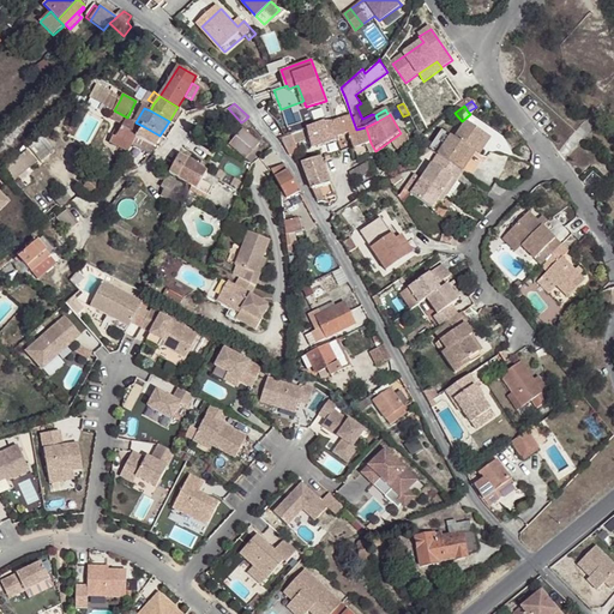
[(327,122),(281,137),(289,155),(299,151),(296,144),(309,138),(311,145),(338,140),(338,139),(349,134),(354,149),(363,146),(369,155),(375,151),(371,143),(366,127),(356,130),(351,116),(335,122),(327,122)]
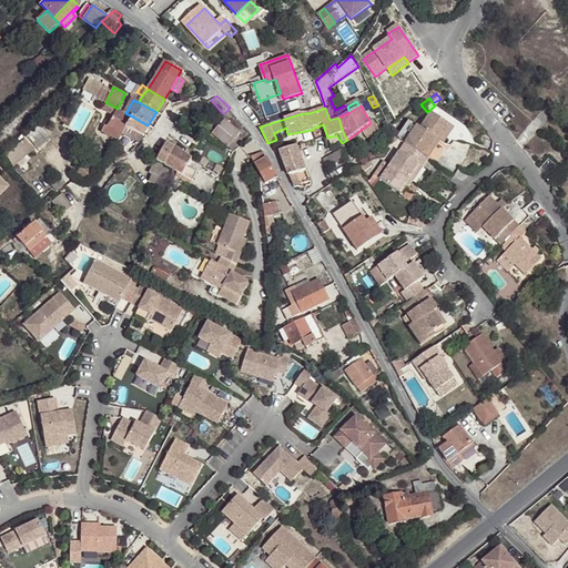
[(132,117),(125,113),(118,109),(108,127),(122,135),(122,134),(127,129),(132,117)]
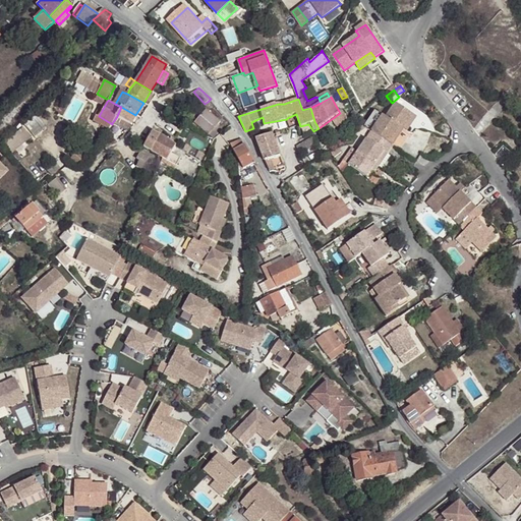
[(363,130),(370,134),(392,148),(394,146),(390,143),(398,131),(401,128),(404,130),(413,116),(396,105),(387,118),(383,115),(382,118),(374,113),(363,130)]
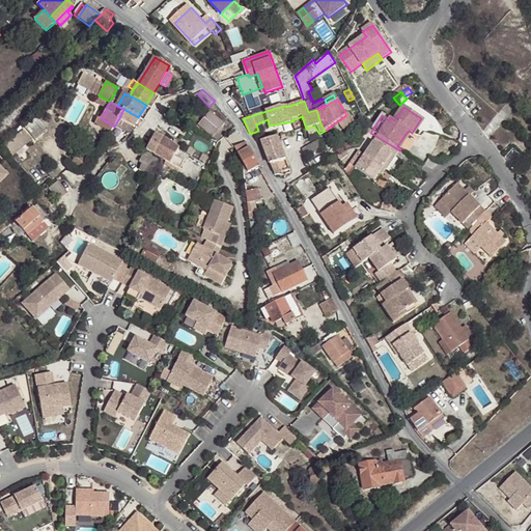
[(133,128),(138,117),(123,109),(118,120),(133,128)]
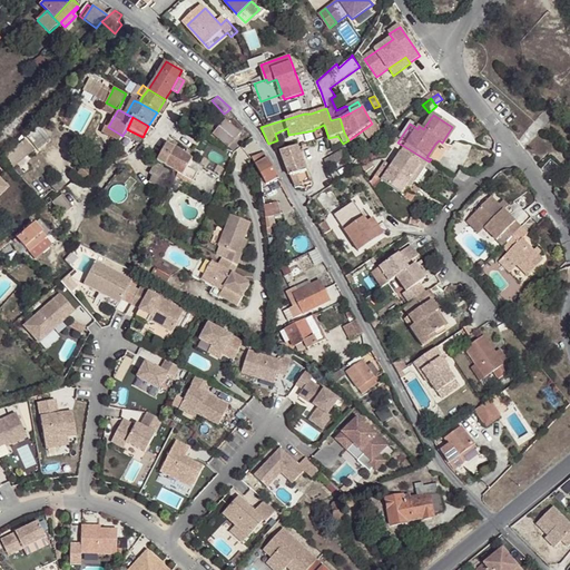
[(215,131),(229,145),(234,140),(238,145),(245,139),(241,134),(243,131),(228,117),(215,131)]
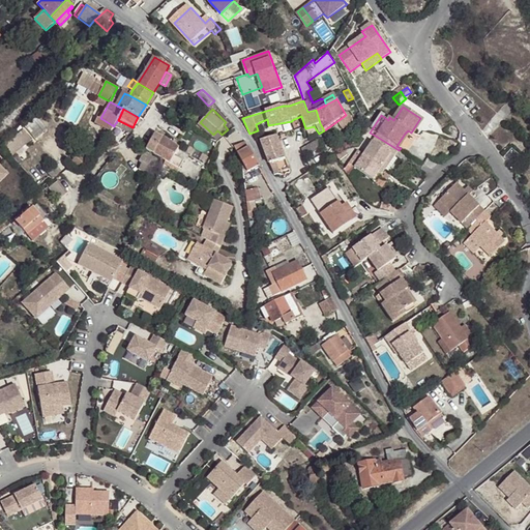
[(346,115),(334,123),(341,133),(354,123),(347,115),(346,115)]
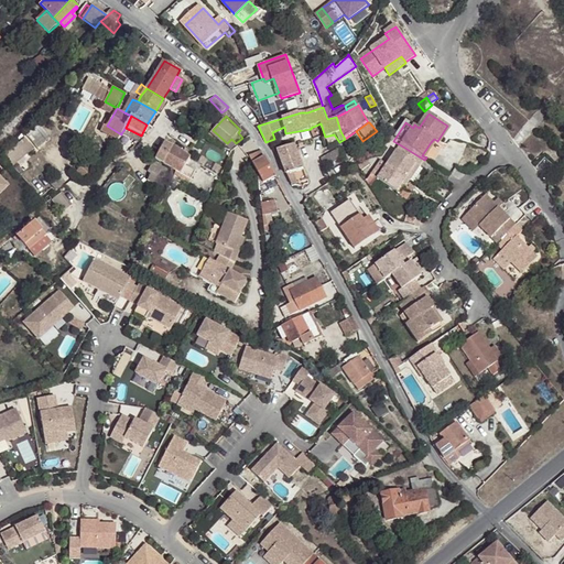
[(12,165),(49,137),(40,126),(3,154),(12,165)]
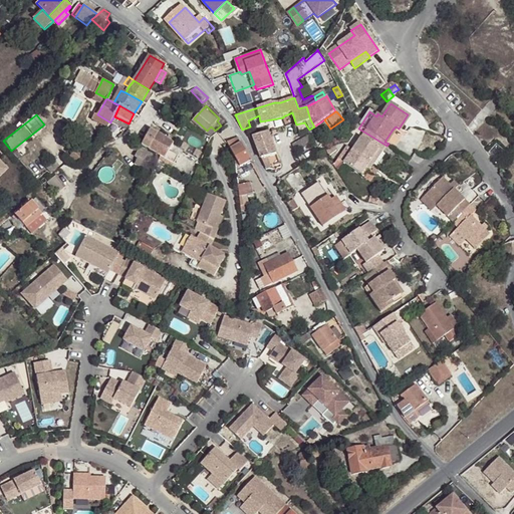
[(110,122),(97,114),(94,119),(108,127),(110,122)]
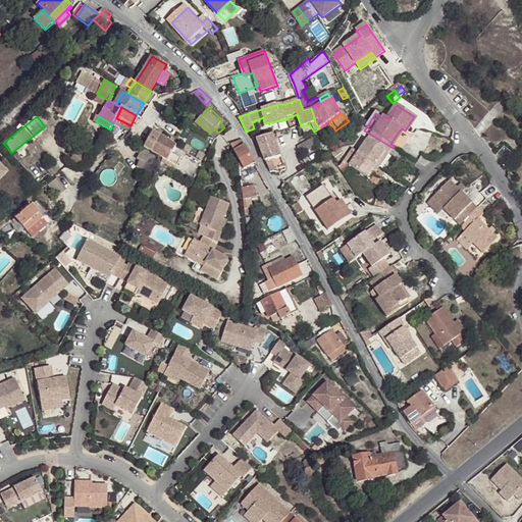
[(418,119),(414,116),(405,131),(409,133),(418,119)]
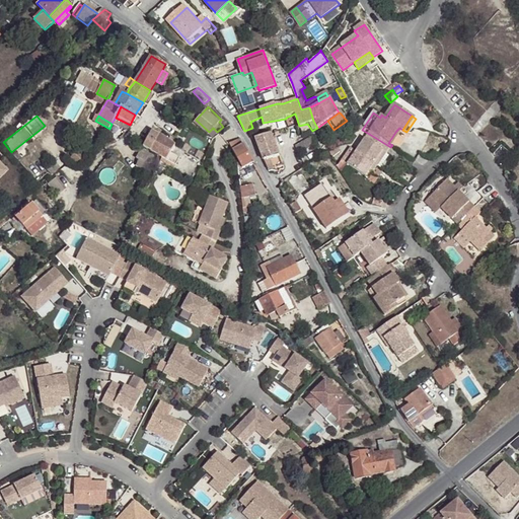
[(125,131),(130,125),(116,118),(112,123),(125,131)]
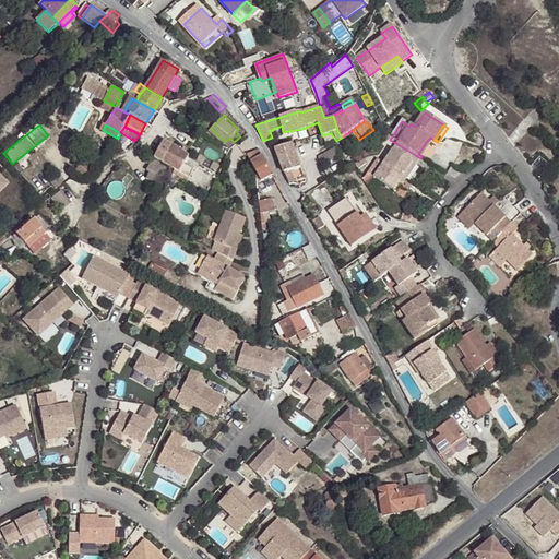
[(115,142),(118,139),(103,130),(100,135),(115,142)]
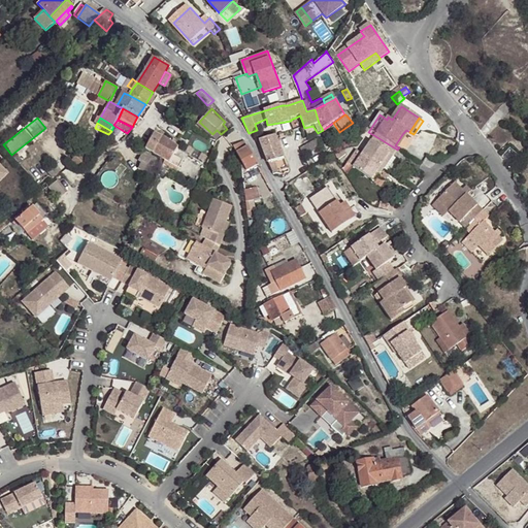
[(217,130),(212,134),(217,138),(221,134),(217,130)]
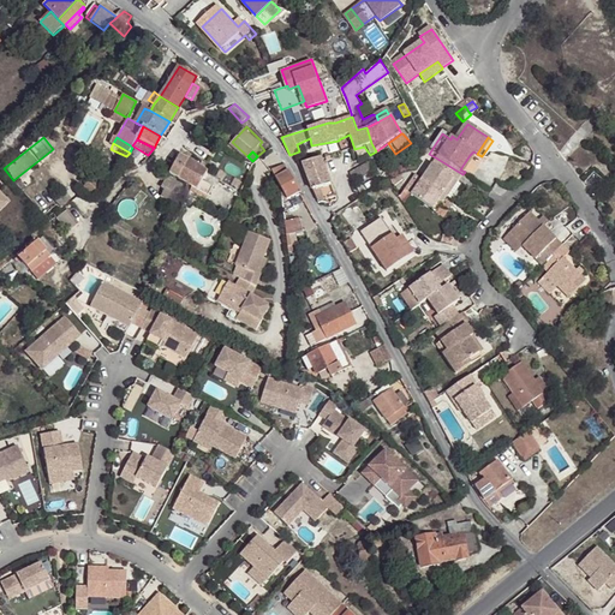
[(180,155),(173,167),(169,175),(178,180),(189,160),(180,155)]
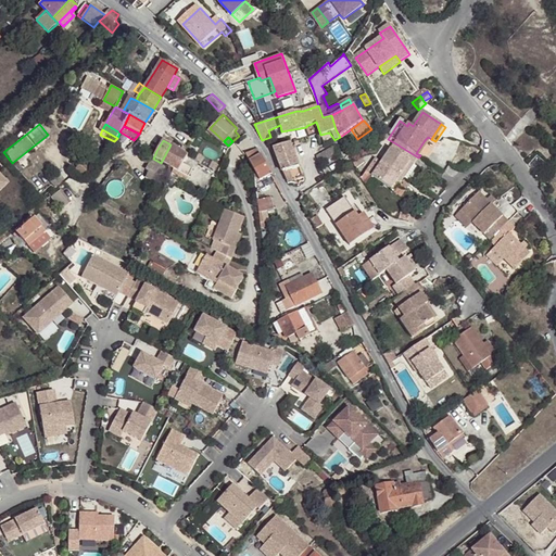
[(285,172),(300,167),(289,140),(274,146),(285,172)]
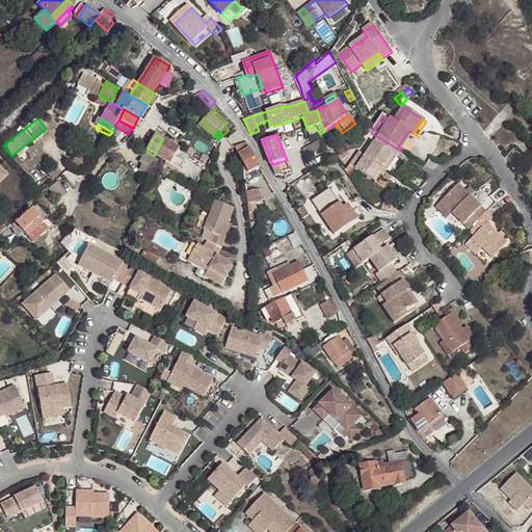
[(398,147),(402,149),(410,137),(406,134),(398,147)]
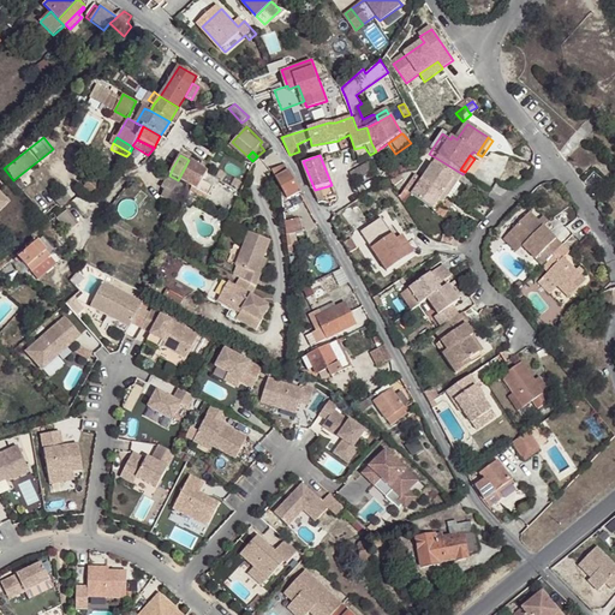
[(463,174),(437,159),(422,180),(412,195),(433,209),(453,179),(457,181),(458,183),(463,174)]
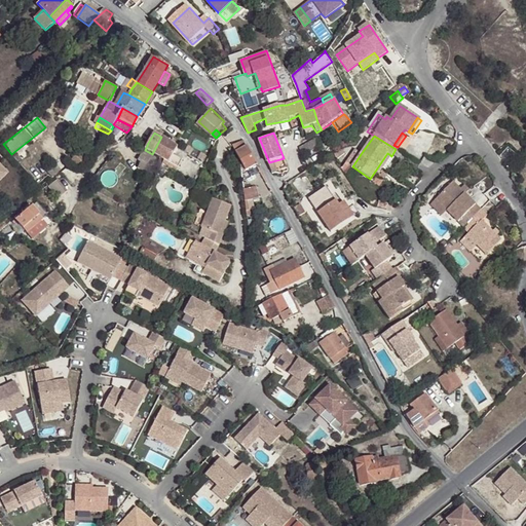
[(174,154),(178,147),(161,137),(152,154),(153,155),(163,160),(178,168),(183,159),(174,154)]
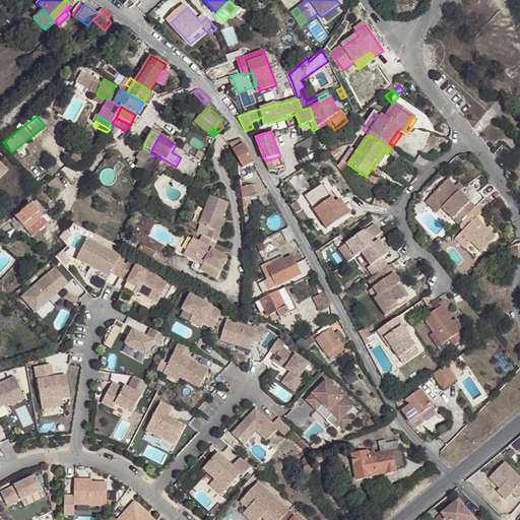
[(318,144),(313,136),(297,145),(301,153),(318,144)]
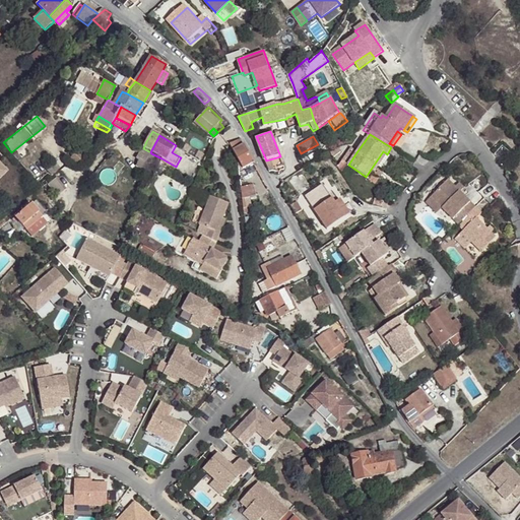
[(254,161),(241,138),(231,143),(233,148),(244,168),(254,161)]
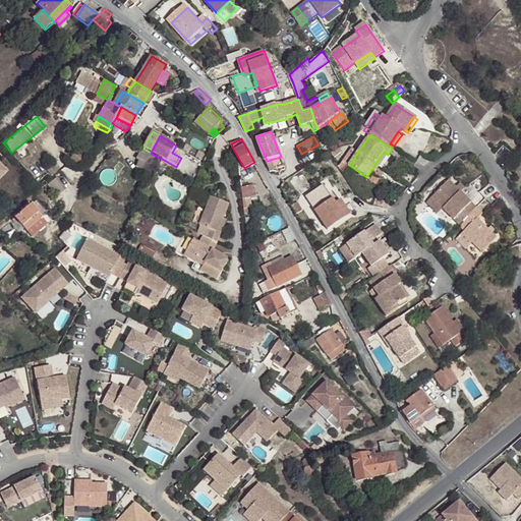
[(138,161),(135,165),(142,169),(146,163),(150,155),(140,150),(135,158),(138,161)]
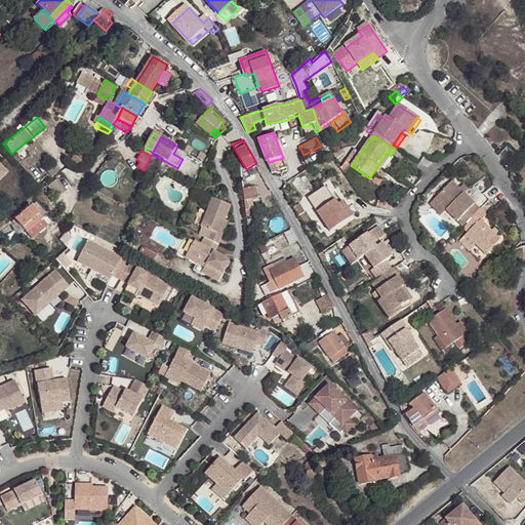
[(352,166),(360,154),(355,151),(347,163),(352,166)]
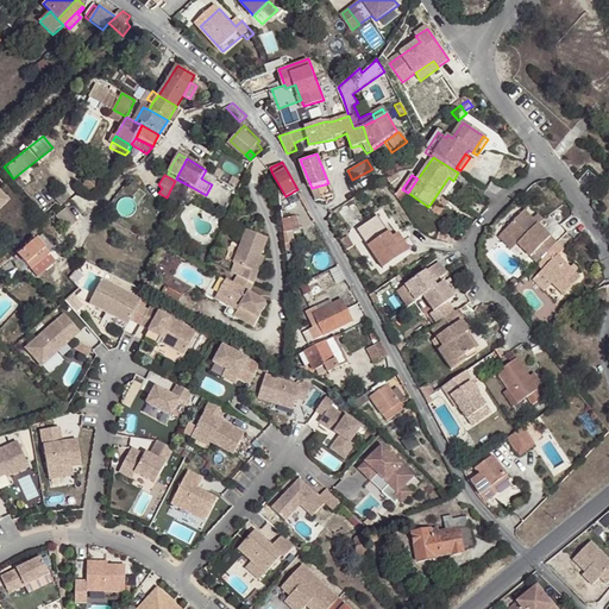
[(441,195),(452,180),(449,177),(428,207),(431,209),(441,195)]
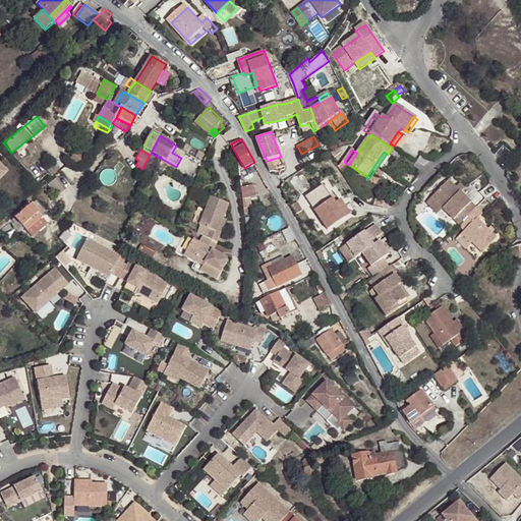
[(150,169),(156,172),(161,162),(162,159),(152,154),(147,165),(151,167),(150,169)]
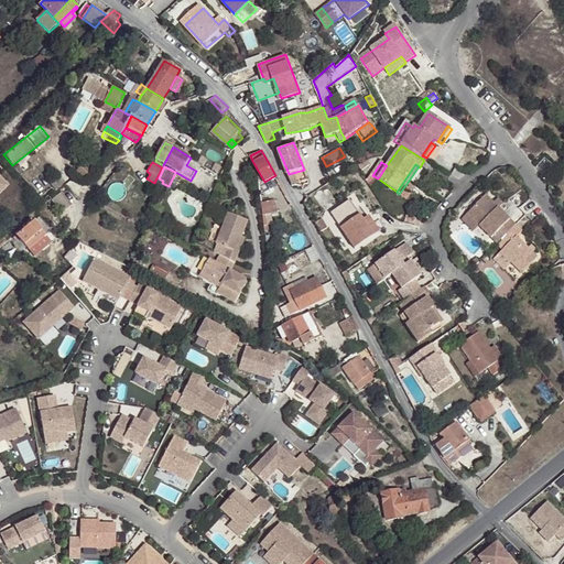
[(0,193),(9,184),(0,175),(0,169),(0,193)]
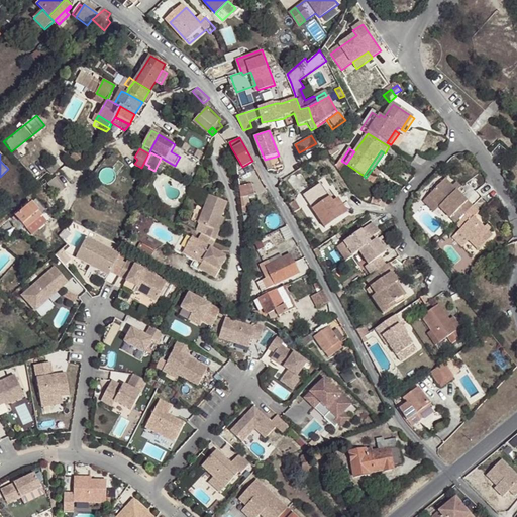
[(282,165),(279,156),(265,160),(269,170),(282,165)]
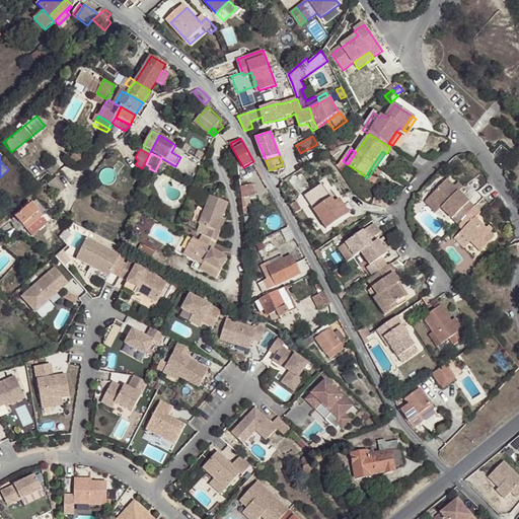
[(175,166),(161,158),(160,161),(174,168),(175,166)]
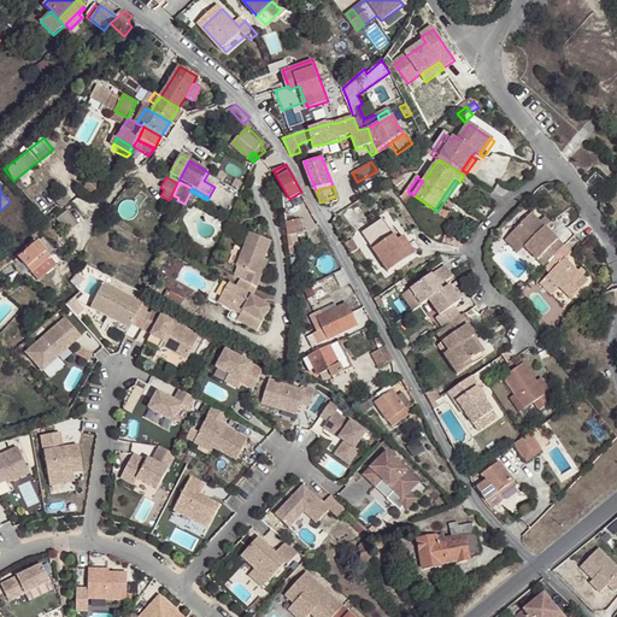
[(64,191),(54,200),(63,207),(72,198),(64,191)]
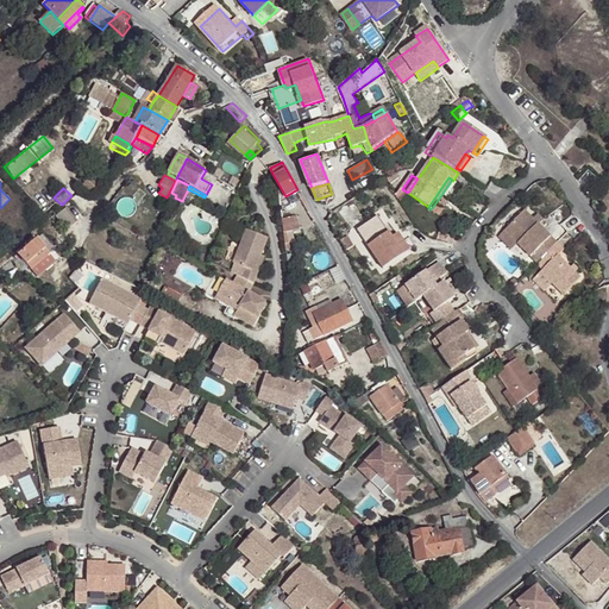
[(451,202),(441,195),(431,209),(441,217),(451,202)]
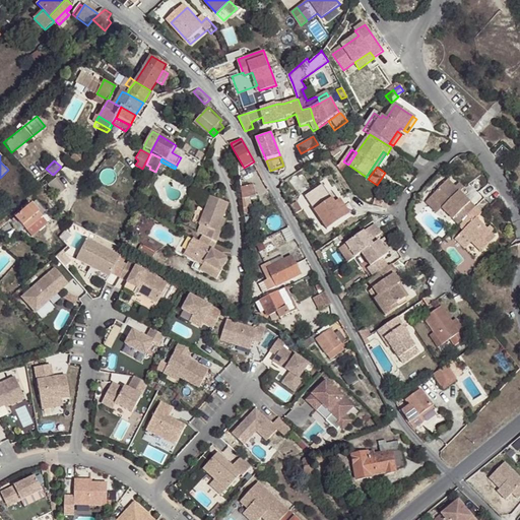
[(57,178),(48,185),(56,197),(65,191),(57,178)]
